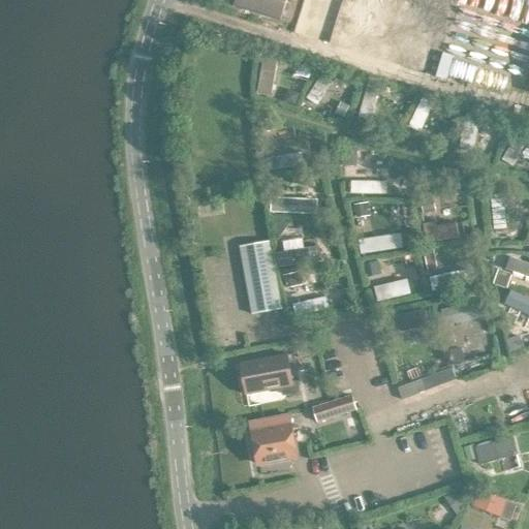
[(236,0),(235,5),(280,20),(285,0),(236,0)]
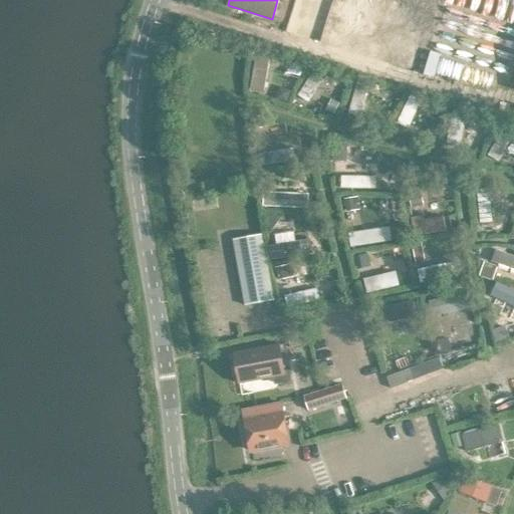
[(339,43),(348,0),(297,0),(291,32),(339,43)]
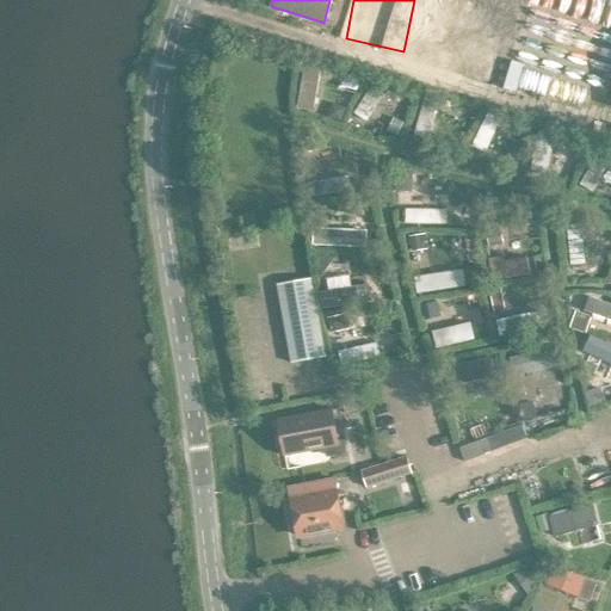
[(476,0),(451,0),(433,68),(487,84),(507,8),(476,0)]
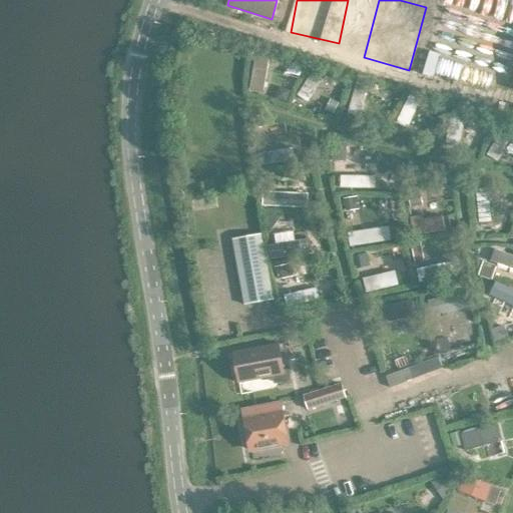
[(250,87),(266,89),(269,61),(254,59),(250,87)]
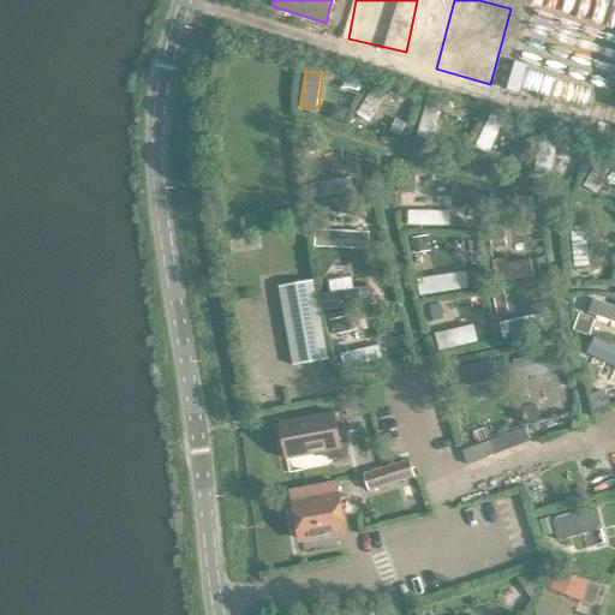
[(347,108),(334,105),(330,118),(342,121),(347,108)]
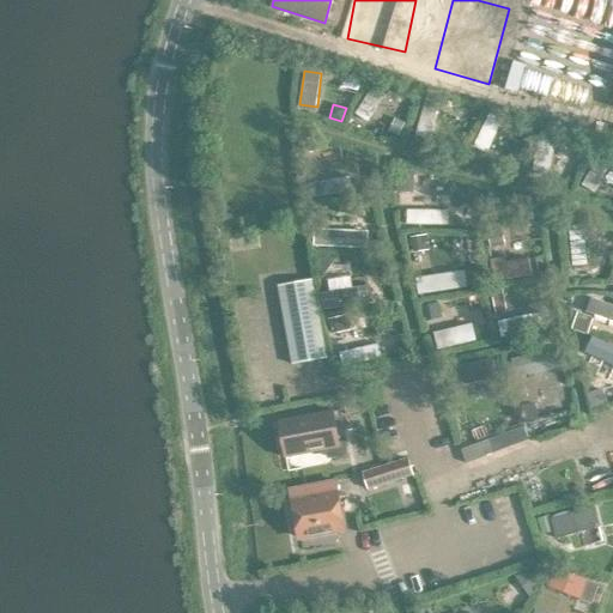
[(395,117),(389,131),(399,135),(405,122),(395,117)]
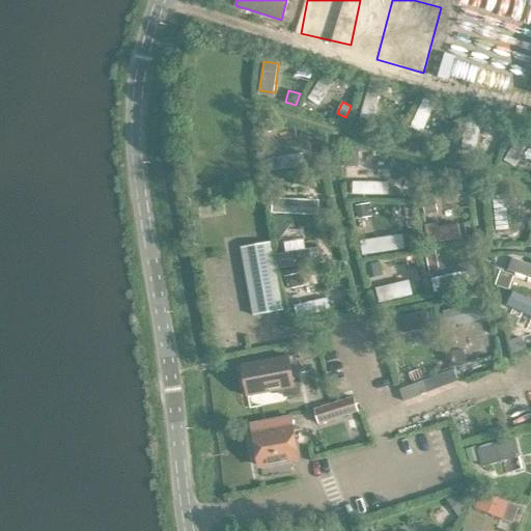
[(446,110),(459,114),(460,107),(447,104),(446,110)]
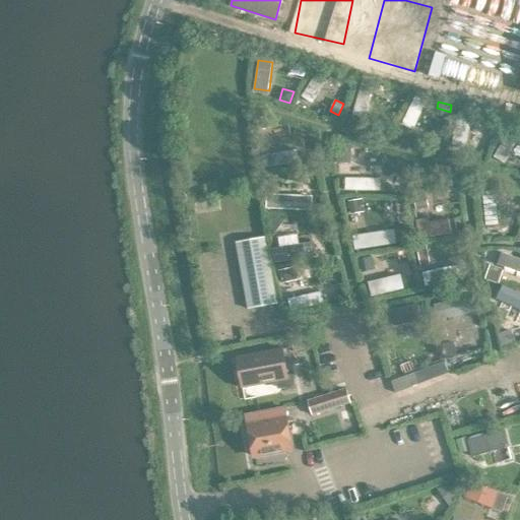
[(267,127),(265,119),(253,117),(255,129),(267,127)]
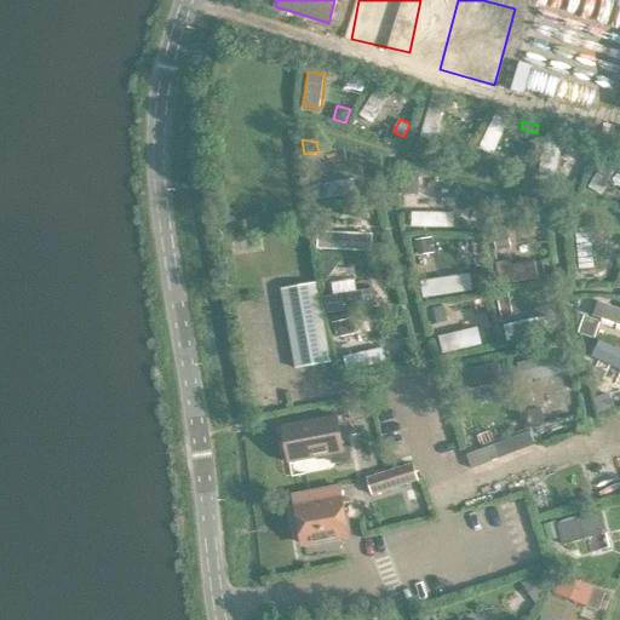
[(512,173),(523,178),(528,161),(517,158),(512,173)]
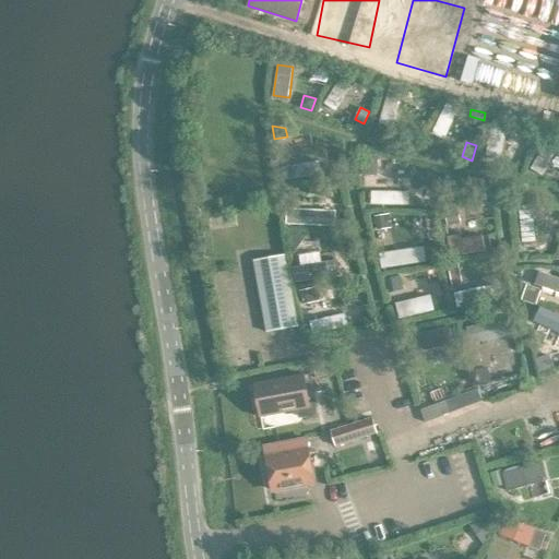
[(376,174),(376,154),(360,154),(360,174),(376,174)]
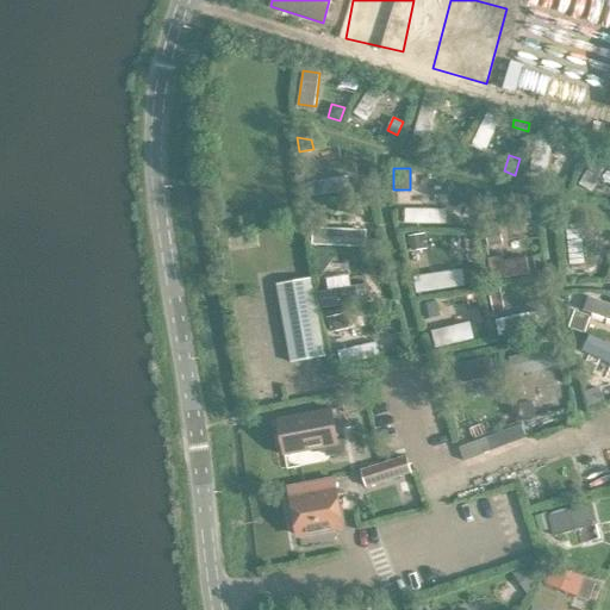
[(317,225),(316,243),(367,244),(368,226),(317,225)]
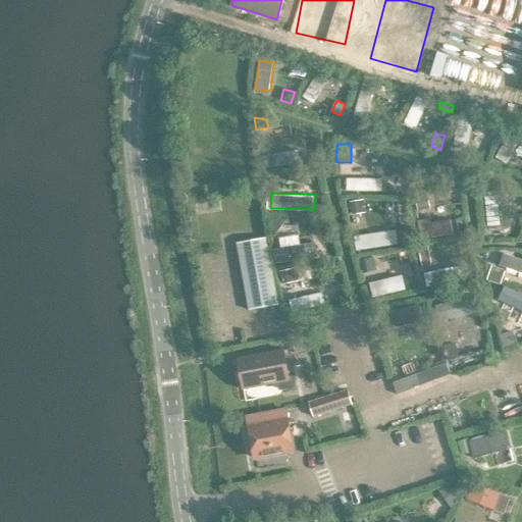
[(428,206),(425,194),(414,197),(416,209),(428,206)]
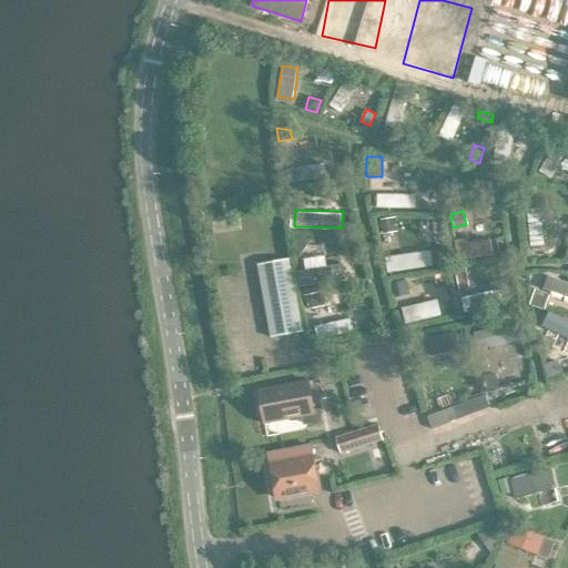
[(382,231),(395,230),(393,217),(381,219),(382,231)]
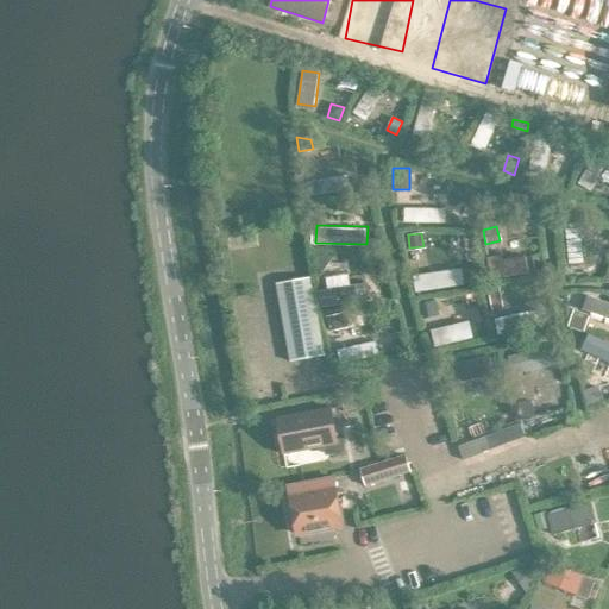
[(318,275),(334,252),(314,256),(318,275)]
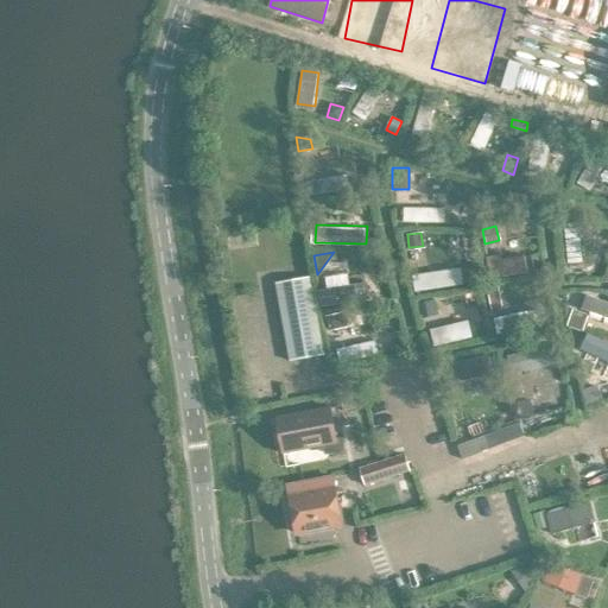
[(473,268),(462,271),(464,280),(474,278),(473,268)]
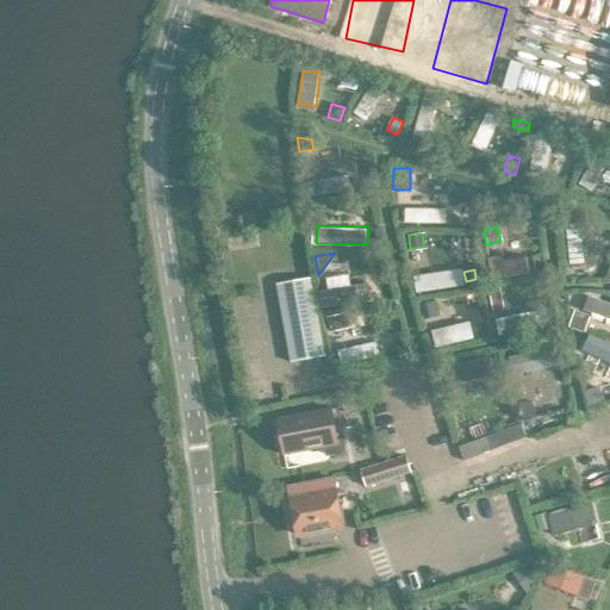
[(361,282),(352,284),(350,273),(324,274),(327,304),(362,302),(361,282)]
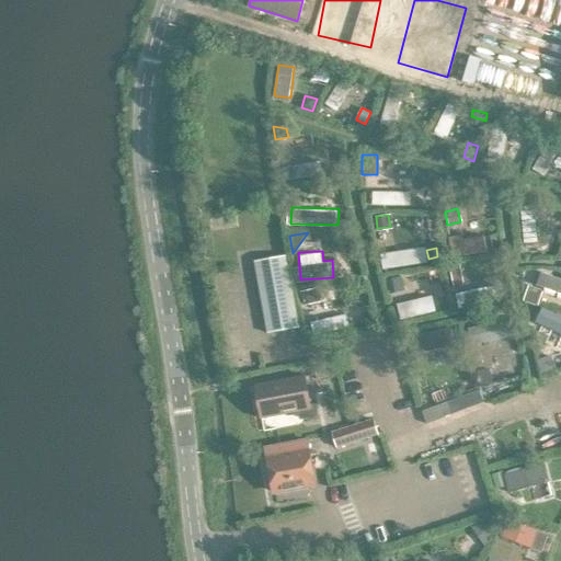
[(254,261),(267,332),(298,328),(285,255),(254,261)]
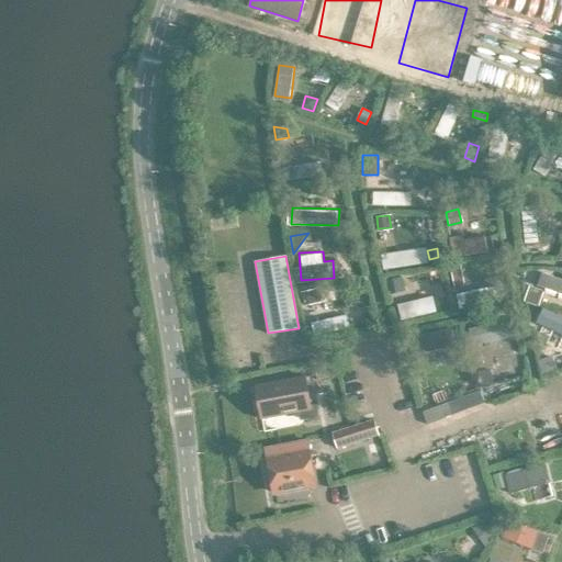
[(459,265),(450,267),(453,284),(463,283),(459,265)]
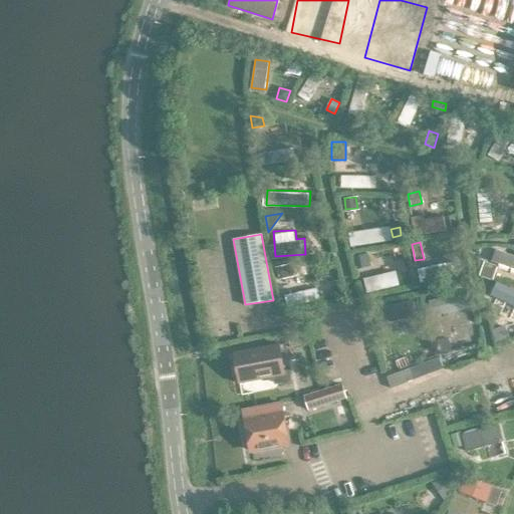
[(368,264),(365,253),(354,256),(356,267),(368,264)]
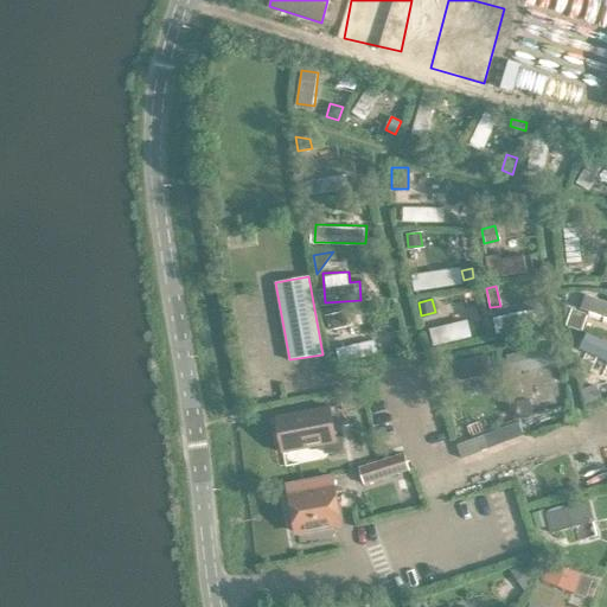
[(587,314),(572,310),(567,324),(581,330),(587,314)]
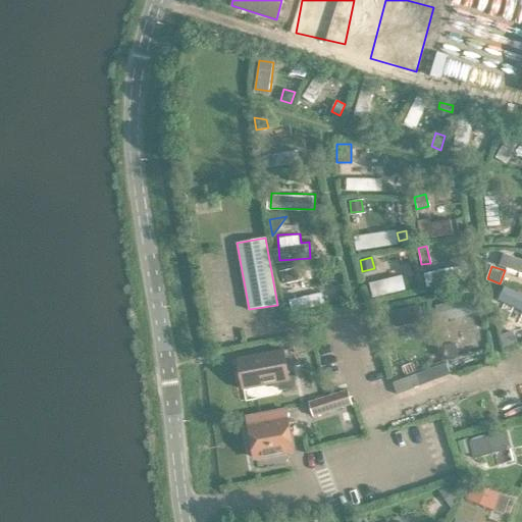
[(278,271),(281,283),(297,280),(294,268),(278,271)]
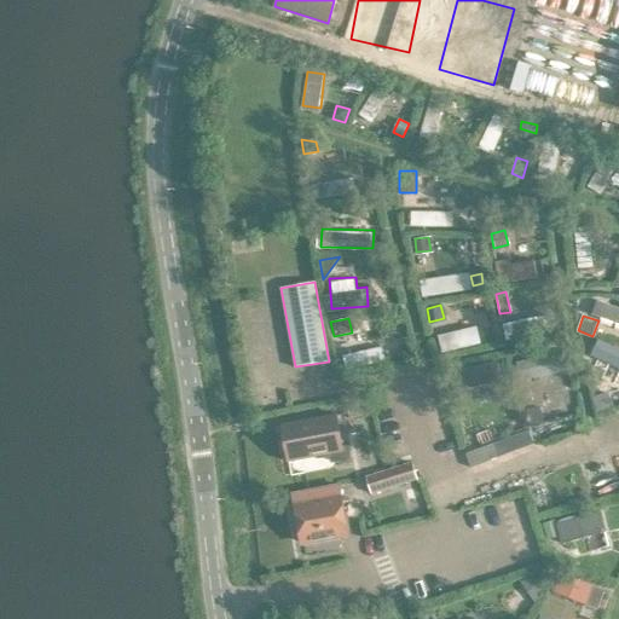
[(479,329),(441,333),(443,345),(480,342),(479,329)]
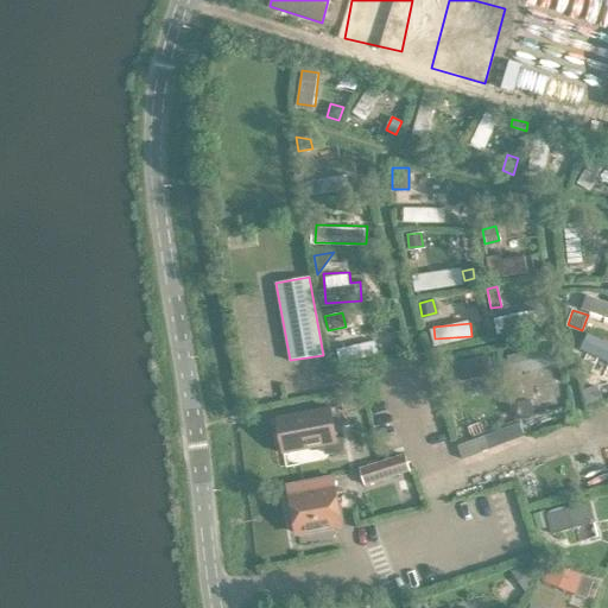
[(582,391),(587,405),(601,400),(596,386),(582,391)]
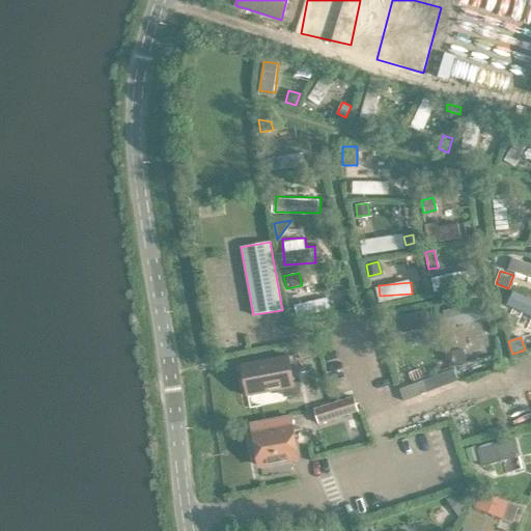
[(453,363),(465,361),(463,348),(451,352),(453,363)]
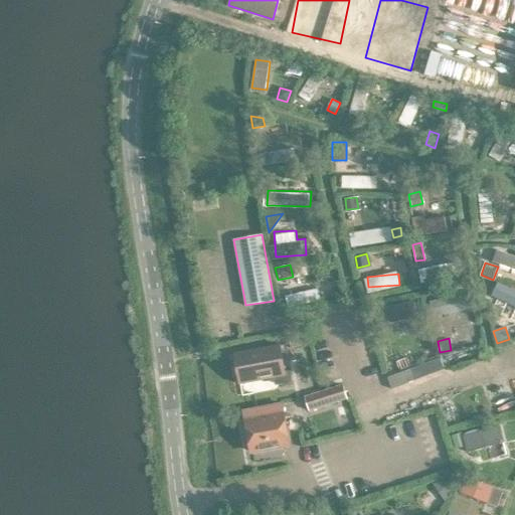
[(277,384),(291,382),(290,370),(285,371),(280,345),(232,353),(238,384),(276,377),(277,384)]
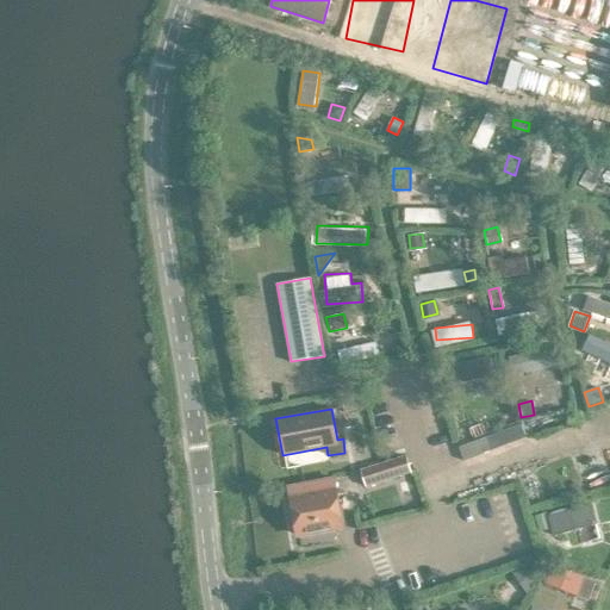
[(472,439),(485,434),(479,419),(467,424),(472,439)]
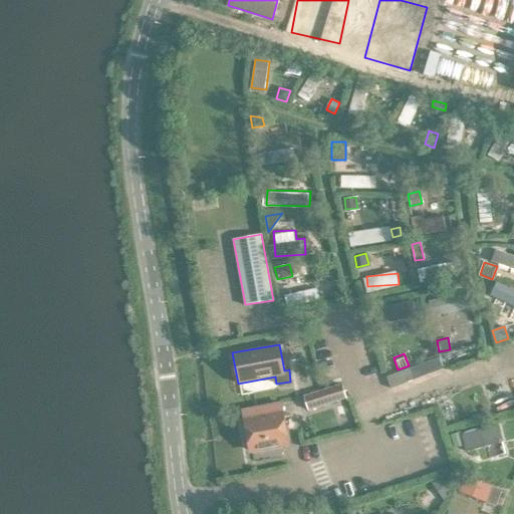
[(307,410),(345,398),(341,383),(303,396),(307,410)]
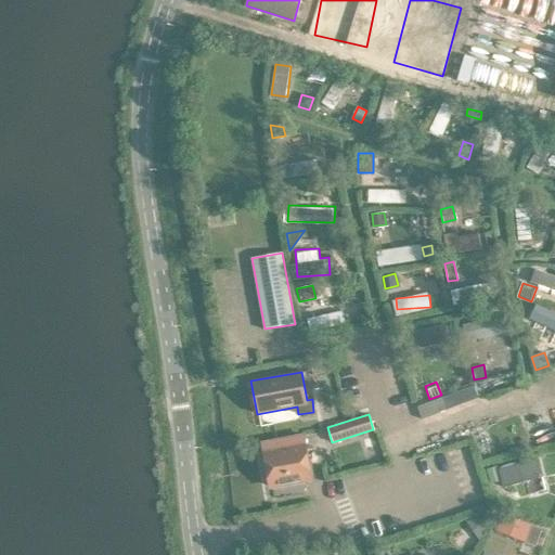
[(301,463),(307,462),(301,435),(262,442),(270,482),(304,476),(301,463)]
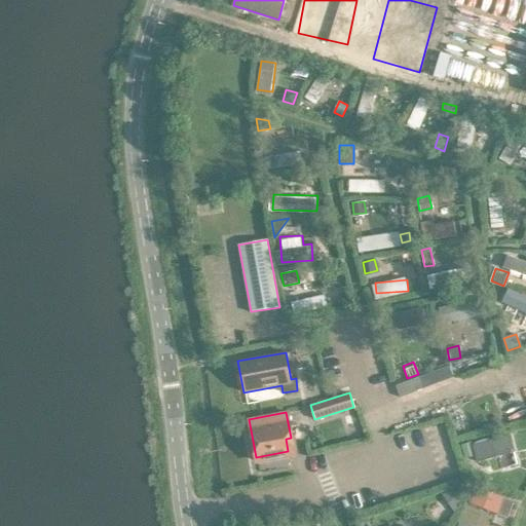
[(498,467),(519,462),(512,431),(474,442),(479,461),(495,457),(498,467)]
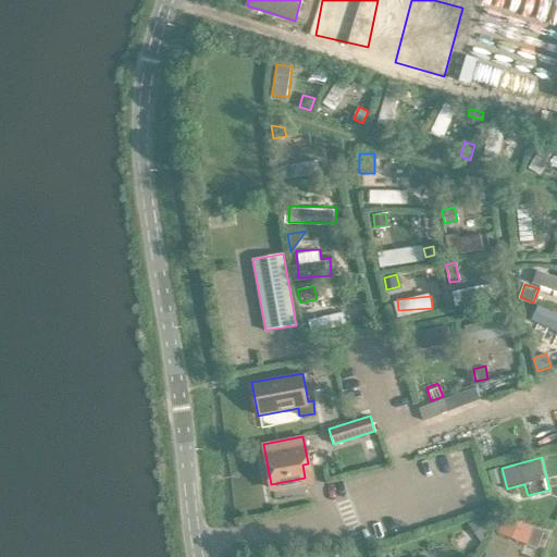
[(502,482),(497,467),(487,470),(492,484),(502,482)]
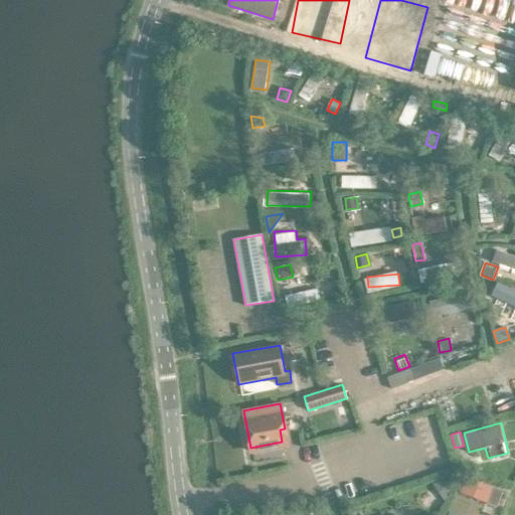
[(466,475),(460,492),(499,506),(505,489),(466,475)]
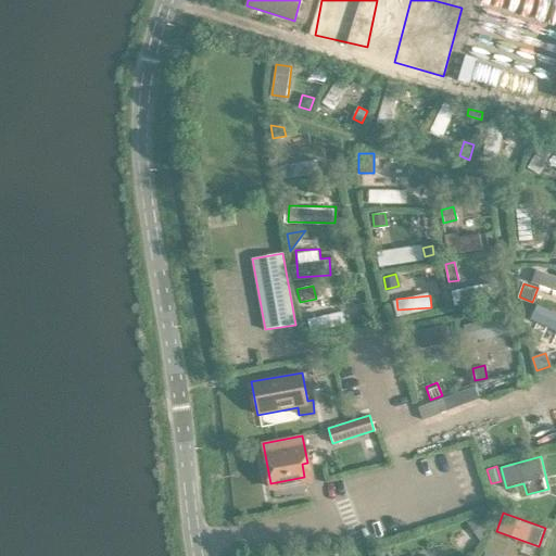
[(474,531),(487,520),(484,517),(467,522),(474,531)]
